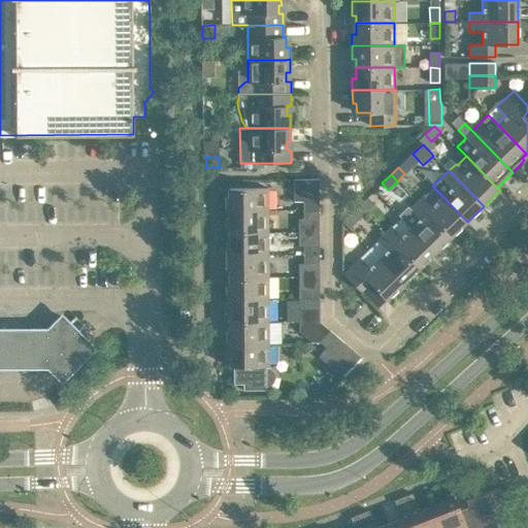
[(319,178),(312,178),(294,178),(294,201),(303,201),(303,210),(319,210),(319,178)]
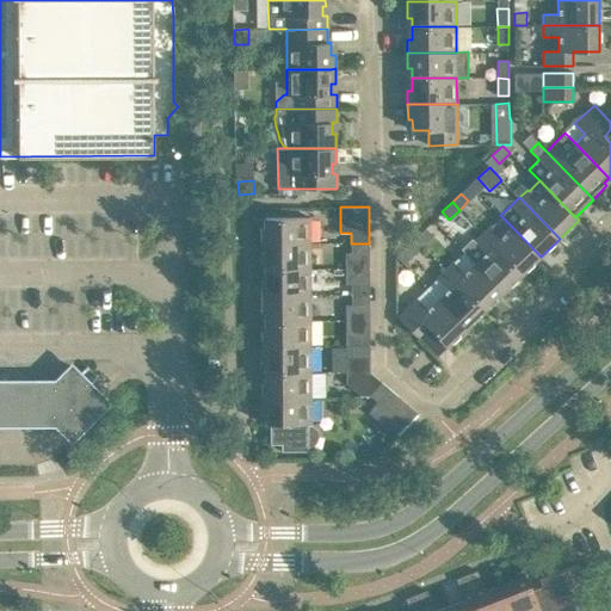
[(265,244),(309,244),(309,217),(265,217),(265,244)]
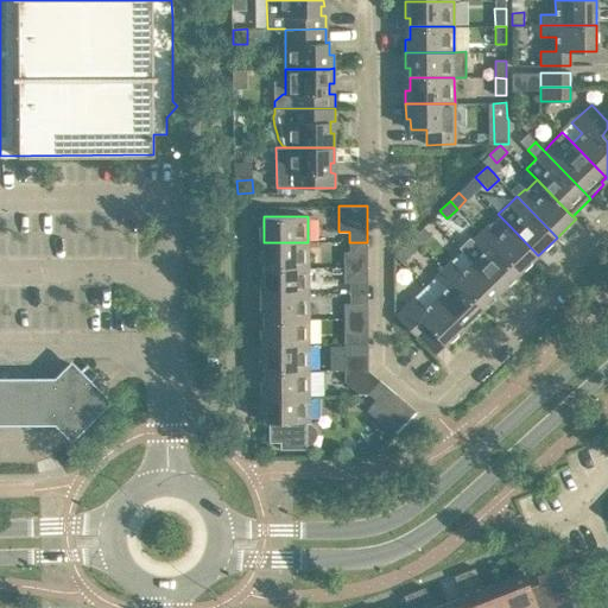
[(538,255),(510,226),(499,235),(488,225),(480,233),(520,273),(538,255)]
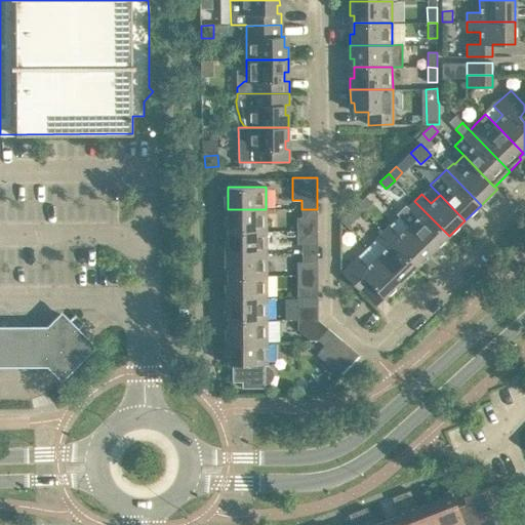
[(357,204),(363,211),(372,202),(366,196),(357,204)]
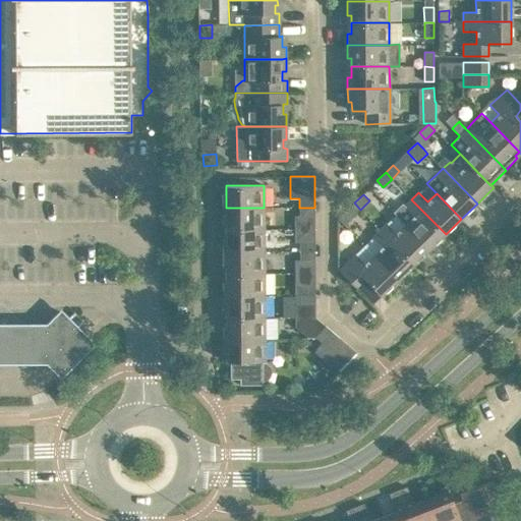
[(403,204),(394,213),(396,215),(404,224),(429,249),(446,234),(411,199),(405,206),(403,204)]
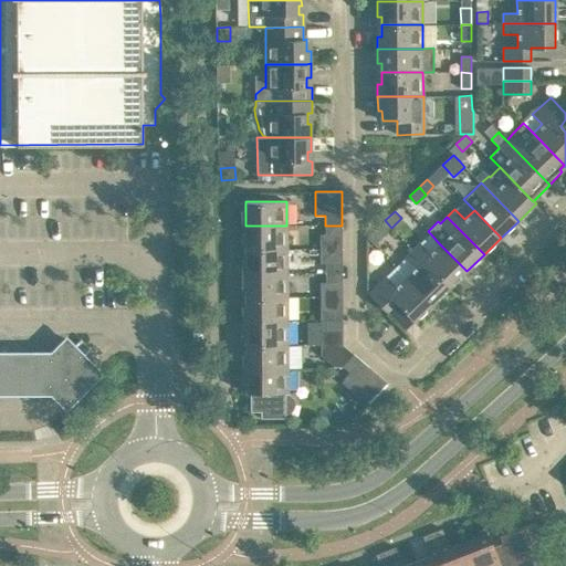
[(381,237),(391,228),(385,220),(375,230),(381,237)]
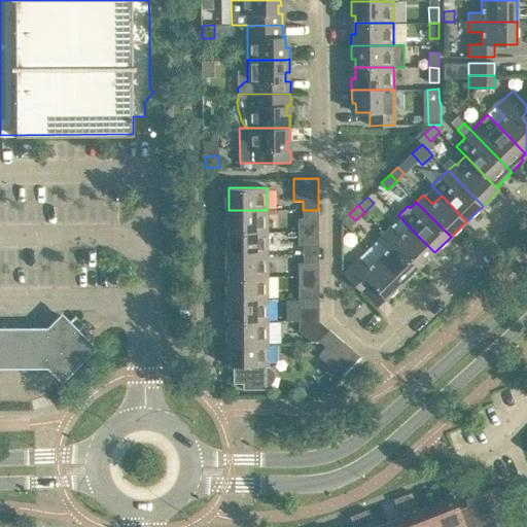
[(229,233),(268,232),(267,210),(229,210),(229,233)]
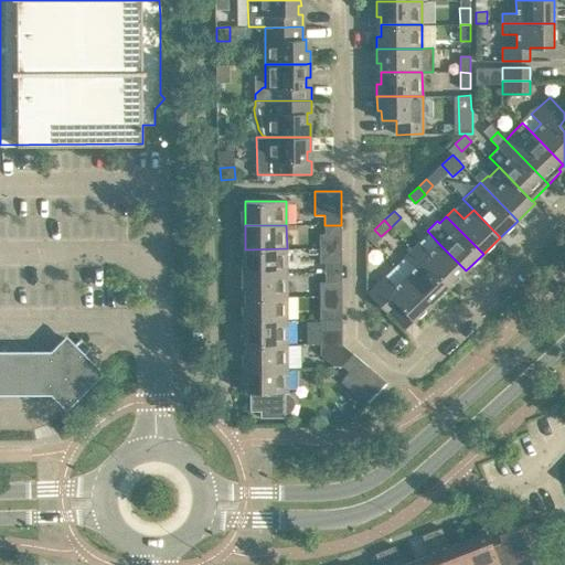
[(341,248),(341,234),(341,225),(324,225),(324,234),(319,234),(320,248),(341,248)]
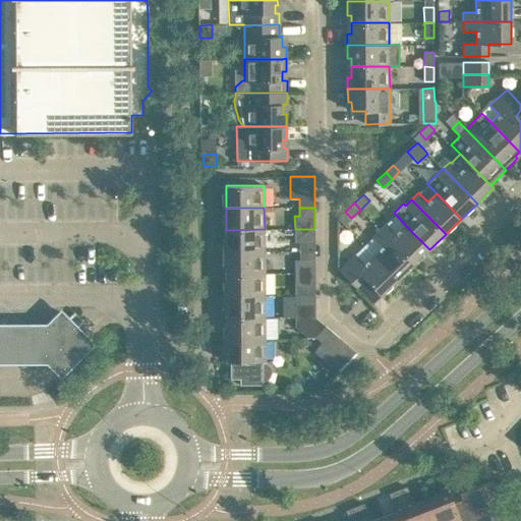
[(429,249),(404,224),(396,232),(387,223),(380,230),(413,265),(429,249)]
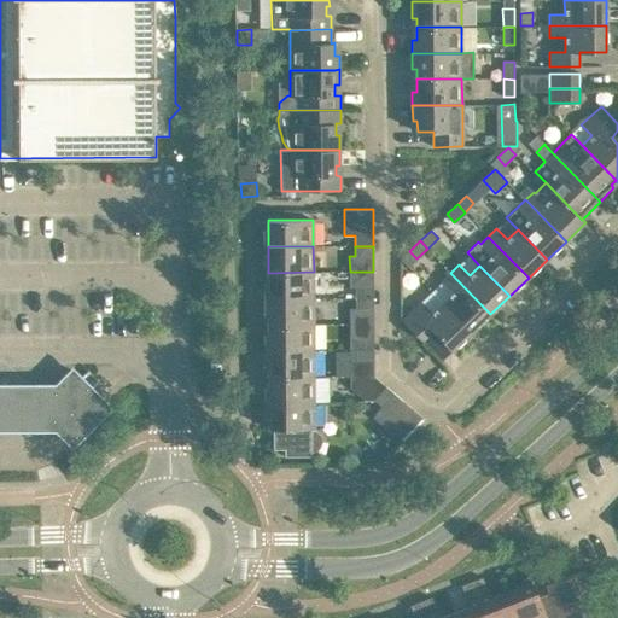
[(268,298),(314,298),(314,272),(268,273),(268,298)]
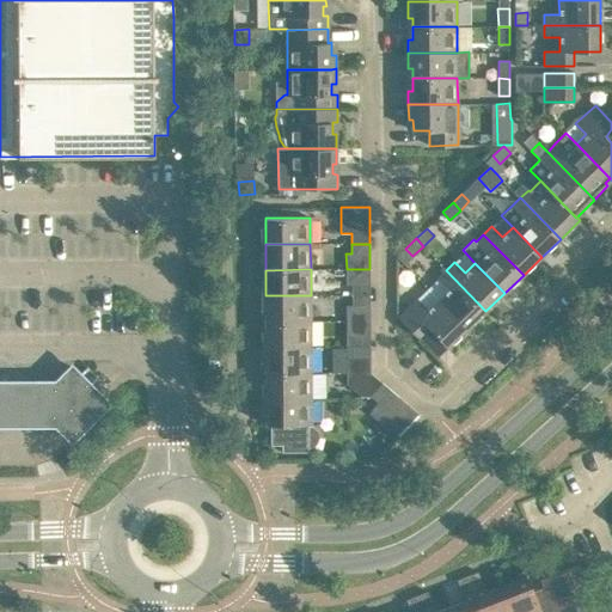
[(485,311),(446,270),(438,277),(448,288),(438,299),(467,329),(485,311)]
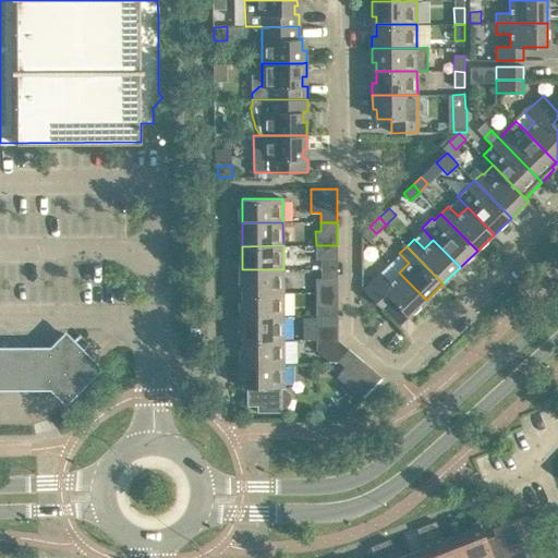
[(337,269),(337,259),(320,259),(320,269),(337,269)]
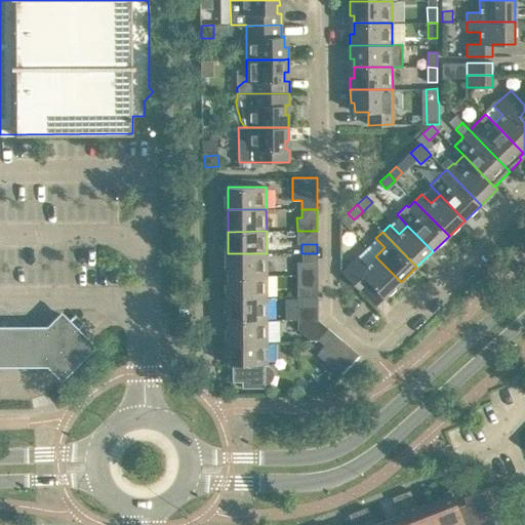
[(229,276),(267,275),(267,253),(228,253),(229,276)]
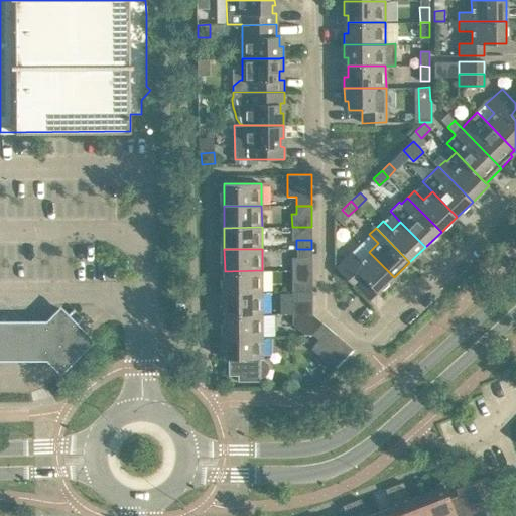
[(311,252),(311,249),(296,249),(296,257),(311,257),(311,252)]
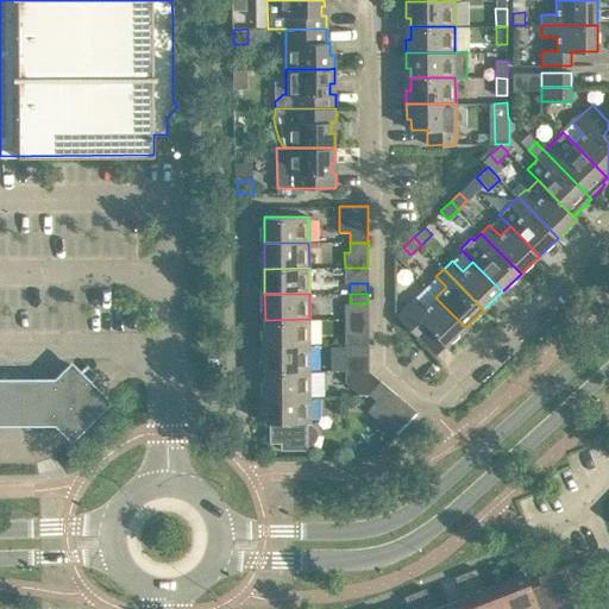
[(465,327),(435,297),(426,307),(415,296),(396,315),(416,337),(427,327),(446,346),(465,327)]
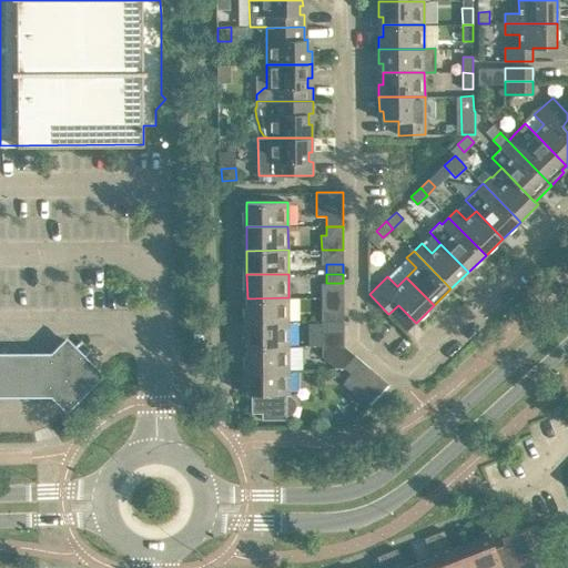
[(247,322),(288,322),(288,297),(247,298),(247,322)]
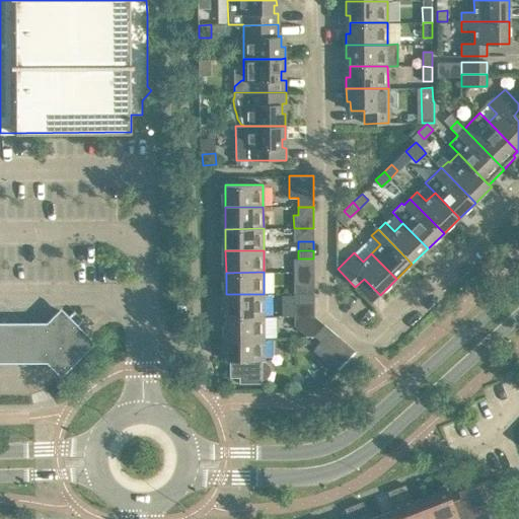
[(314,294),(314,285),(299,285),(299,294),(314,294)]
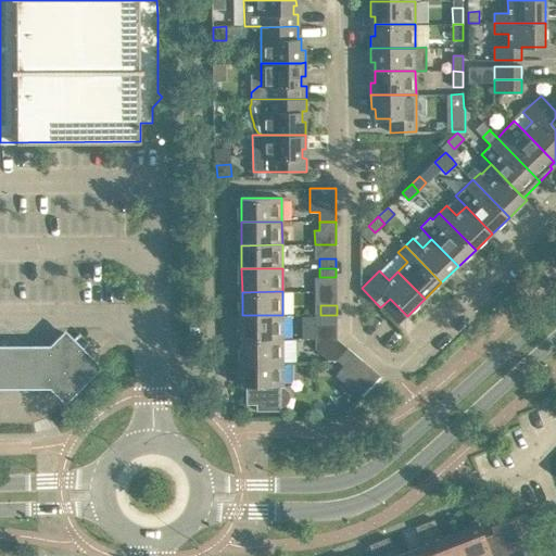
[(242,339),(282,339),(282,315),(242,315),(242,339)]
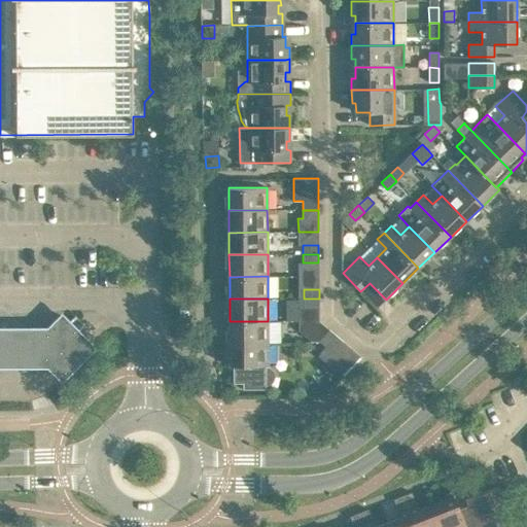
[(304,299),(286,299),(286,320),(299,320),(299,321),(319,321),(319,320),(319,307),(319,299),(304,299)]
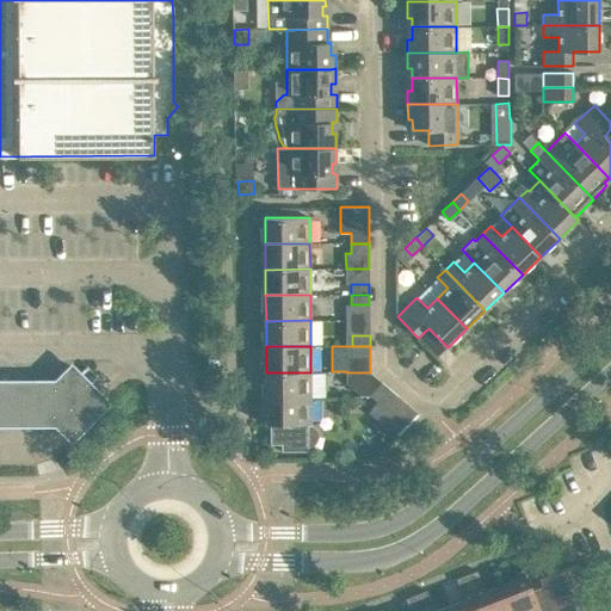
[(53,384),(36,402),(55,421),(90,386),(91,384),(80,374),(72,366),(72,365),(53,384)]
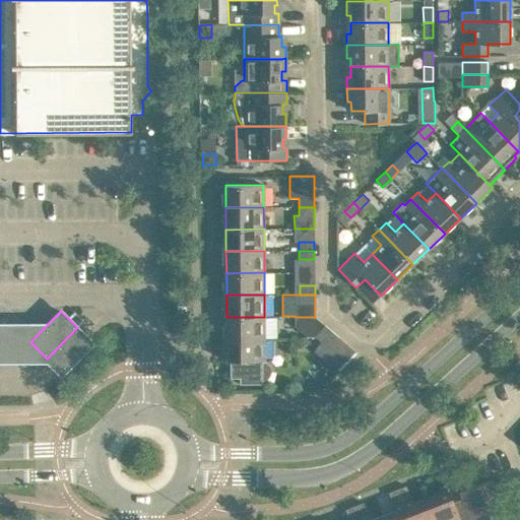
[(226,338),(264,338),(264,317),(226,317),(226,338)]
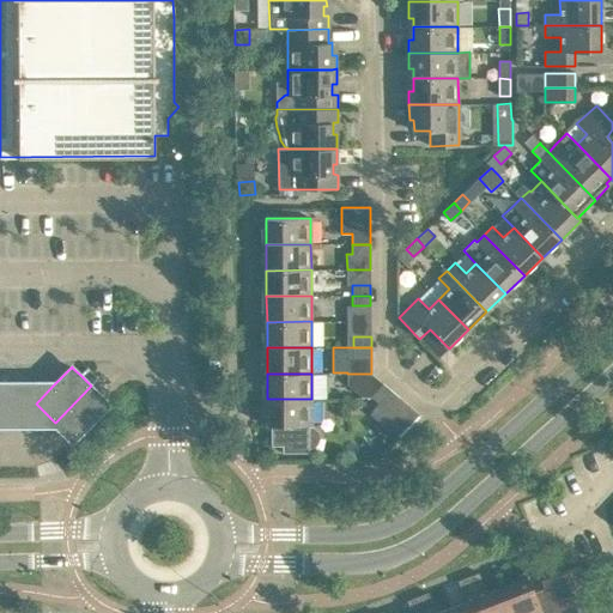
[(380,404),(390,389),(371,374),(347,374),(347,384),(362,396),(371,396),(380,404)]
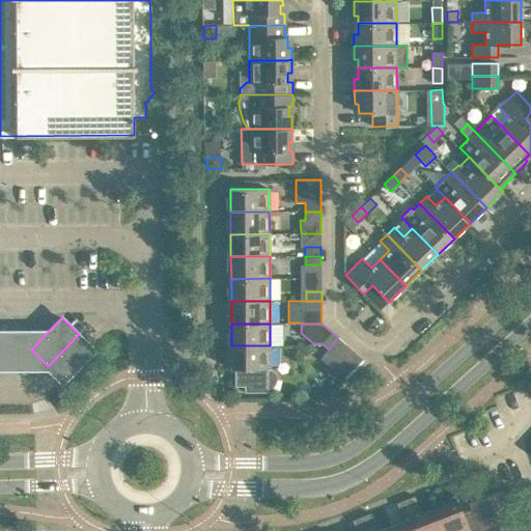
[(31,350),(46,334),(0,333),(0,373),(55,374),(31,350)]
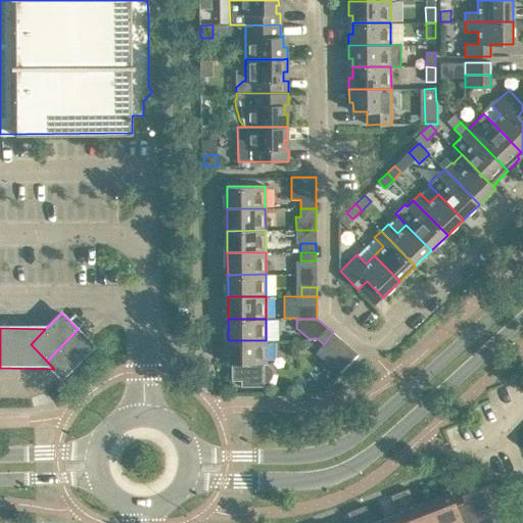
[(340,338),(333,332),(324,344),(317,351),(341,372),(360,355),(340,338)]
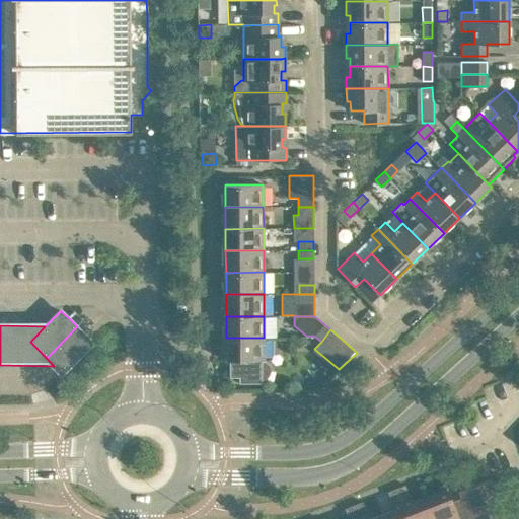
[(266,362),(265,360),(264,338),(226,338),(226,361),(230,361),(230,377),(239,377),(239,383),(262,382),(262,379),(266,378),(270,374),(271,369),(269,365),(266,362)]
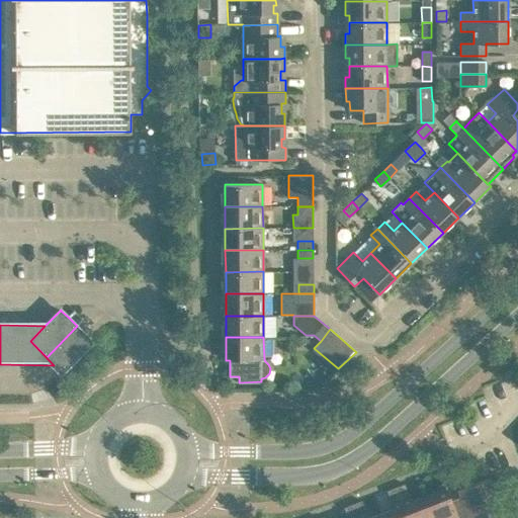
[(496,500),(495,497),(488,478),(457,489),(466,511),(496,500)]
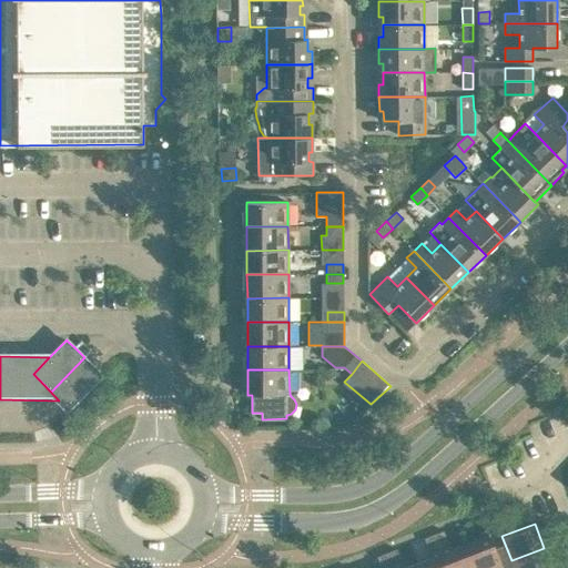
[(474,567),(465,544),(452,549),(444,530),(434,534),(447,567),(474,567)]
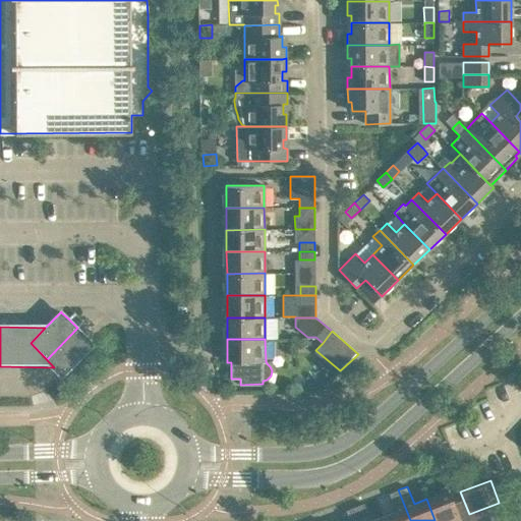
[(410,520),(398,489),(389,494),(396,511),(383,516),(385,520),(410,520)]
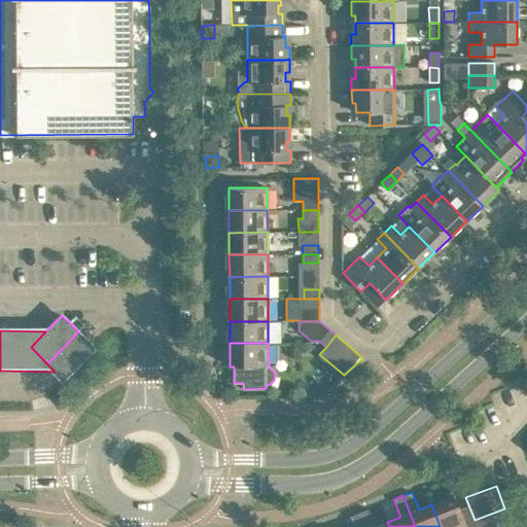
[(460,499),(456,501),(454,496),(431,504),(440,526),(465,526),(462,516),(466,514),(460,499)]
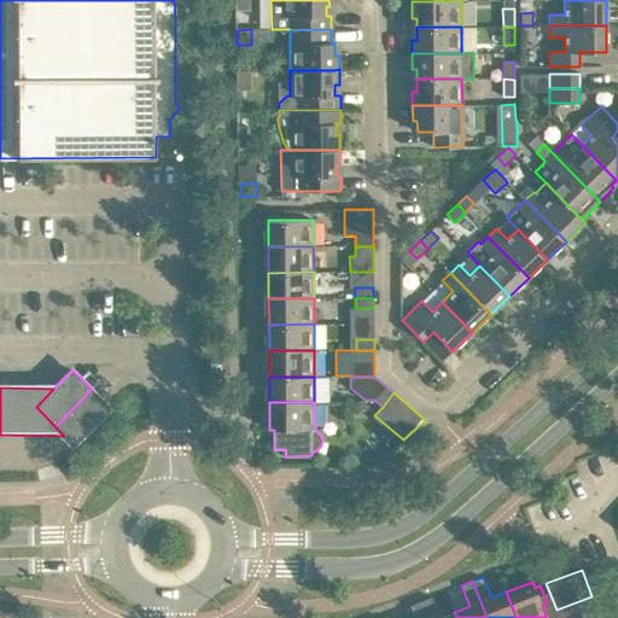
[(600,617),(599,614),(592,596),(557,610),(559,617),(600,617)]
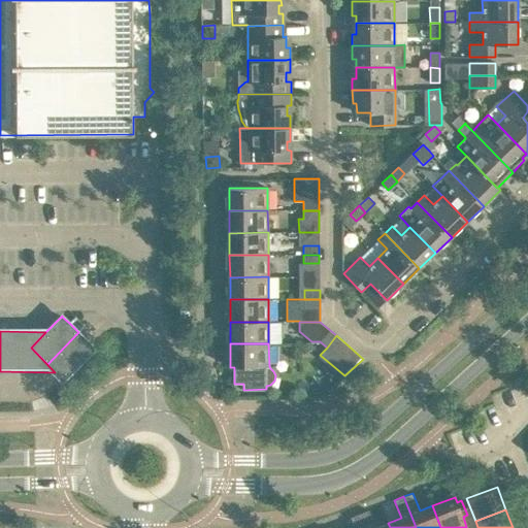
[(390,527),(388,523),(375,527),(368,510),(360,514),(365,527),(390,527)]
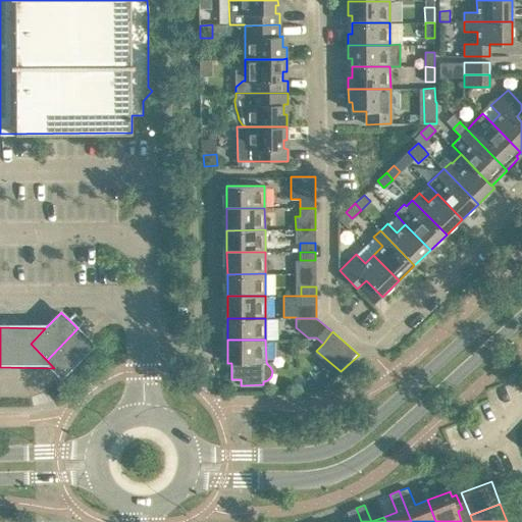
[(361,521),(356,508),(347,511),(350,521),(361,521)]
